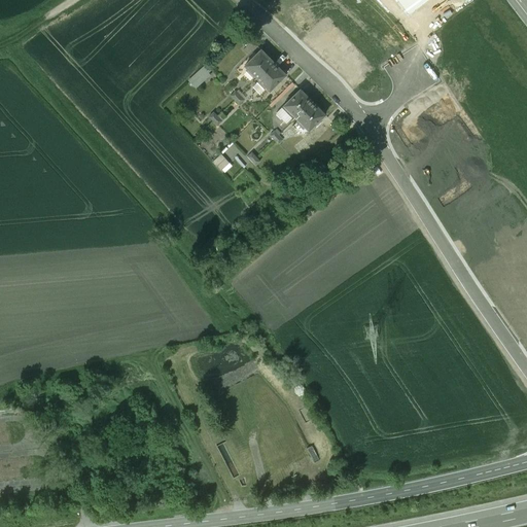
[(395,0),(407,14),(425,0),(395,0)]
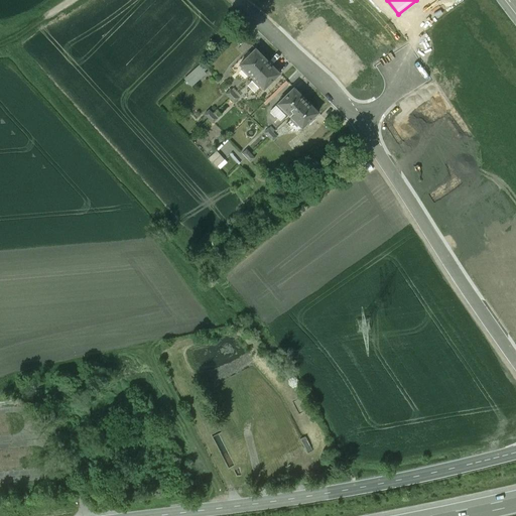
[(255,48),(240,63),(243,68),(241,70),(247,76),(249,74),(252,77),(267,61),(262,56),(262,54),(255,48)]
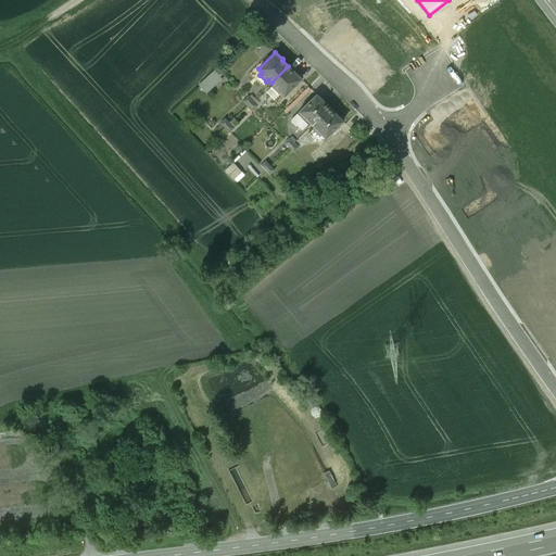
[(293,72),(288,66),(272,83),(274,85),(272,87),(278,93),(280,91),(285,96),(302,78),(294,72),(293,72)]
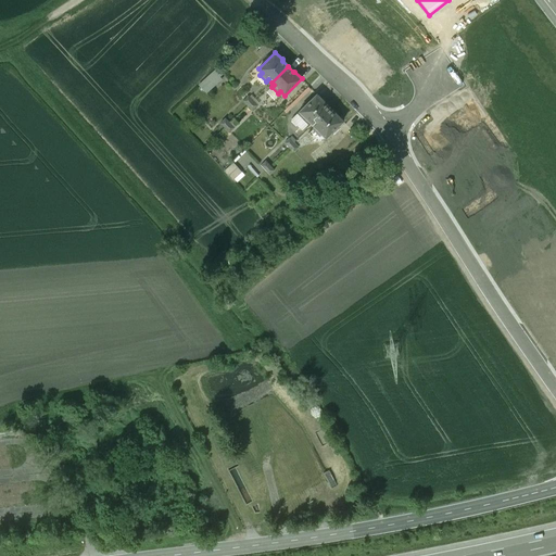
[(210,92),(224,76),(215,68),(200,84),(210,92)]
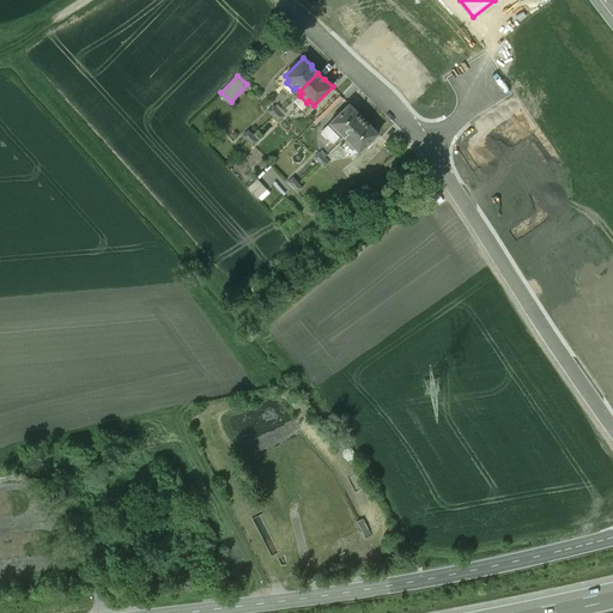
[(350,104),(331,122),(334,127),(332,129),(339,137),(343,134),(345,137),(363,119),(357,113),(357,111),(350,104)]
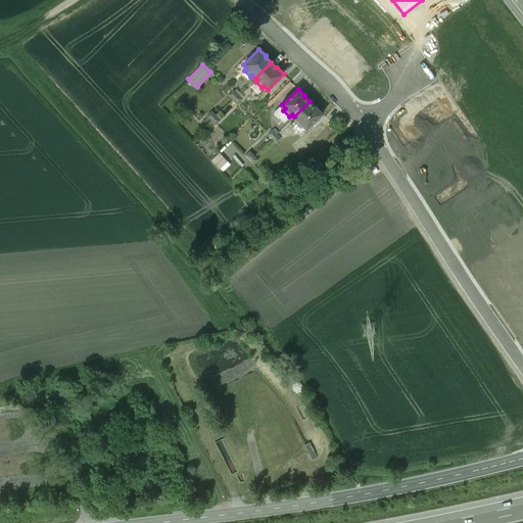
[(315,107),(310,101),(294,116),(296,120),(294,122),(300,128),(302,126),(306,130),(323,113),(316,107),(315,107)]
